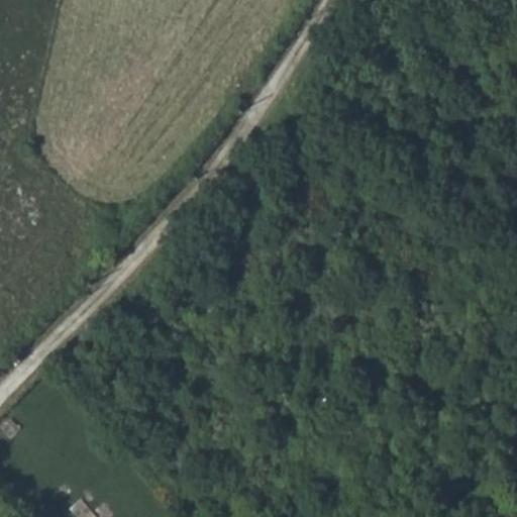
[(1,425),(9,435),(17,426),(8,417),(1,425)]
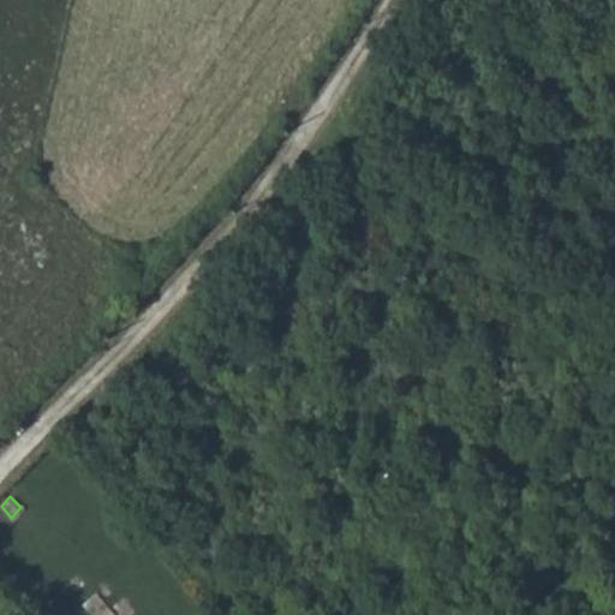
[(51,566),(59,573),(65,568),(58,560),(51,566)]
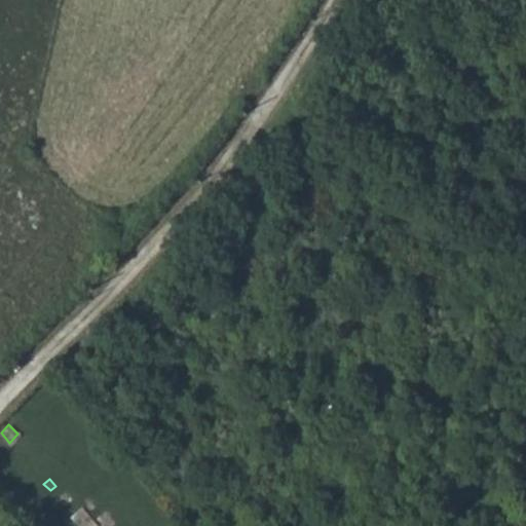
[(57,499),(62,505),(71,498),(66,492),(57,499)]
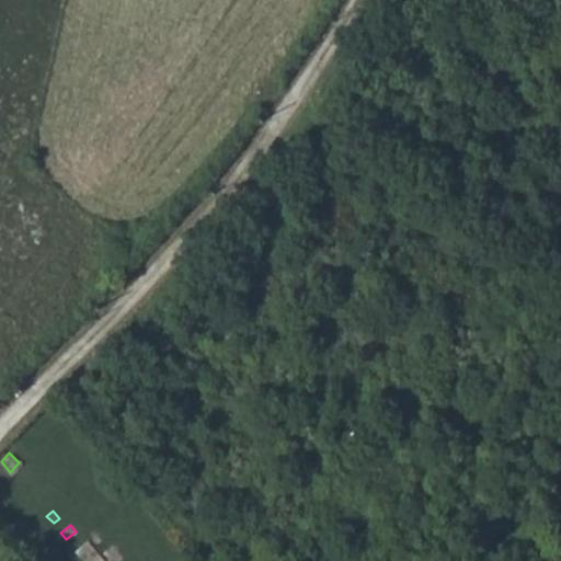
[(75,550),(82,560),(100,560),(102,560),(86,540),(75,550)]
